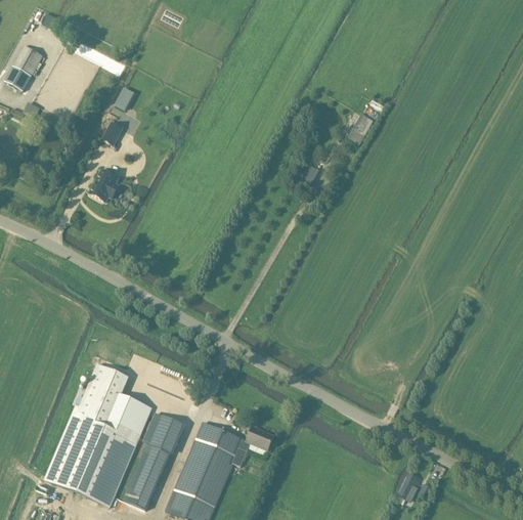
[(24,90),(44,54),(25,44),(5,80),(24,90)]
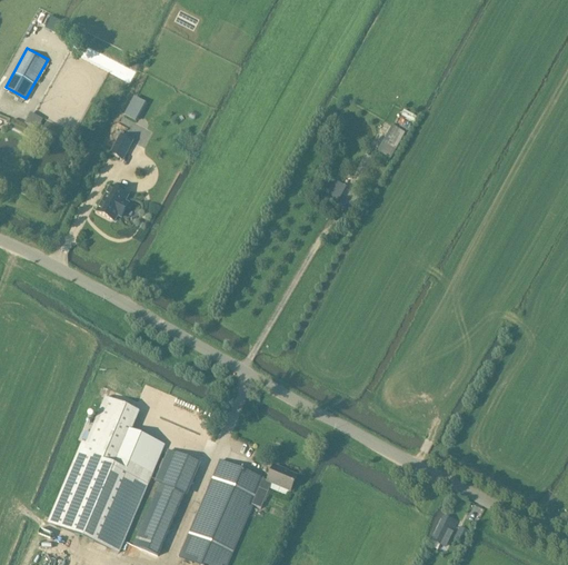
[(143,108),(132,102),(130,107),(140,112),(143,108)]
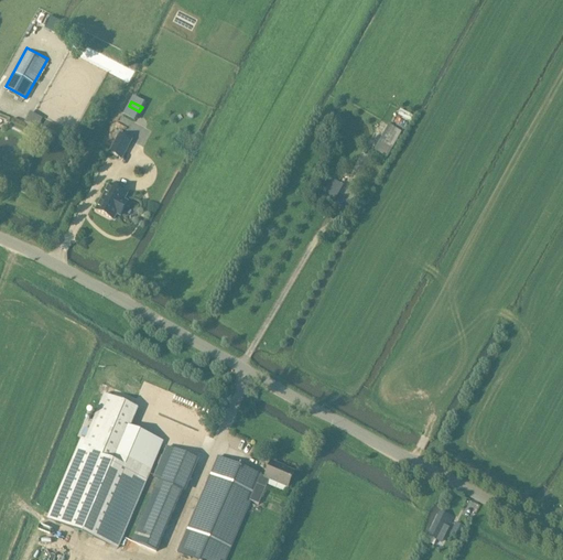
[(24,119),(38,126),(43,115),(30,108),(24,119)]
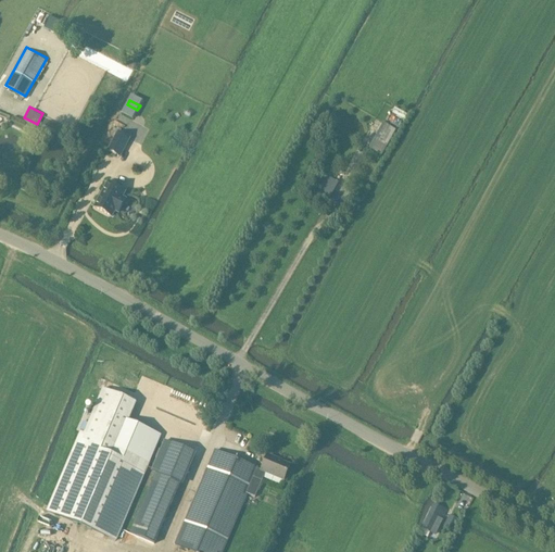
[(381,152),(396,126),(385,120),(370,145),(381,152)]
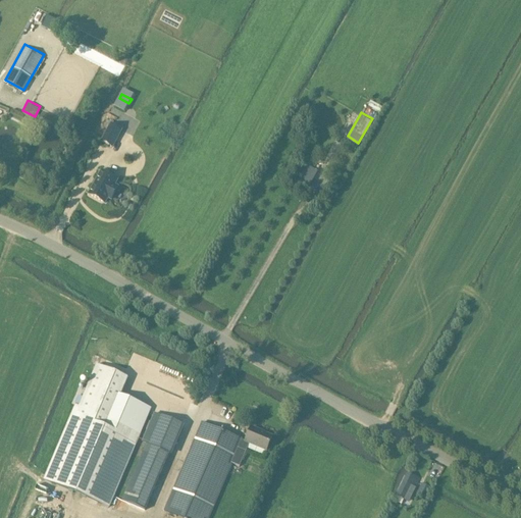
[(111,121),(102,139),(113,144),(122,126),(111,121)]
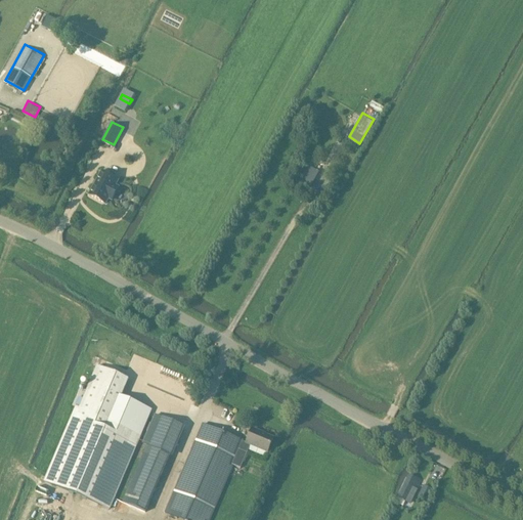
[(23,169),(20,175),(26,177),(46,183),(48,176),(27,170),(23,169)]
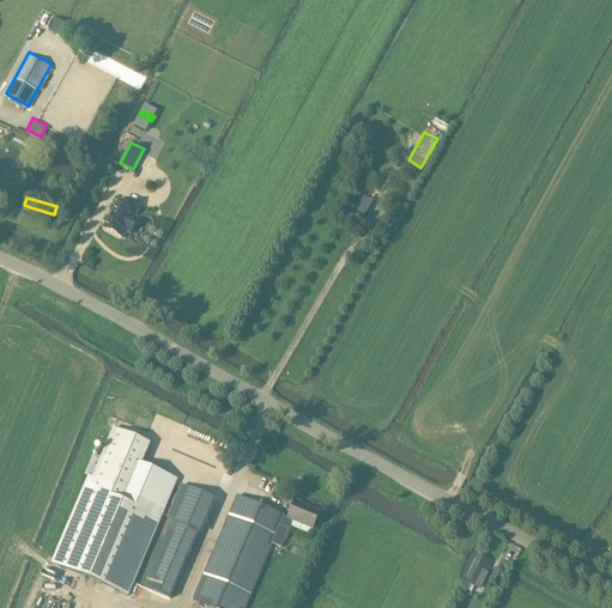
[(120,198),(105,225),(125,235),(127,229),(132,231),(139,217),(135,214),(139,207),(120,198)]
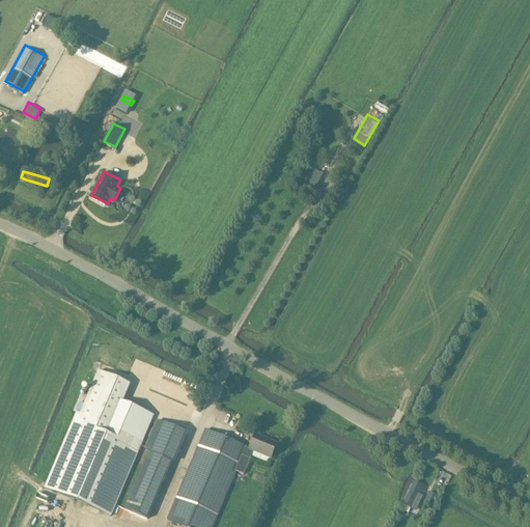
[(48,481),(46,486),(111,514),(143,437),(154,412),(123,399),(119,397),(127,380),(100,368),(92,384),(85,401),(81,411),(78,410),(50,477),(48,481)]
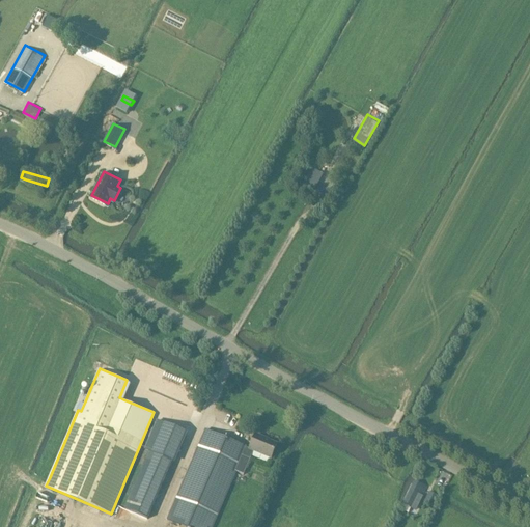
[(128,507),(147,516),(185,430),(157,417),(144,446),(151,449),(128,507)]
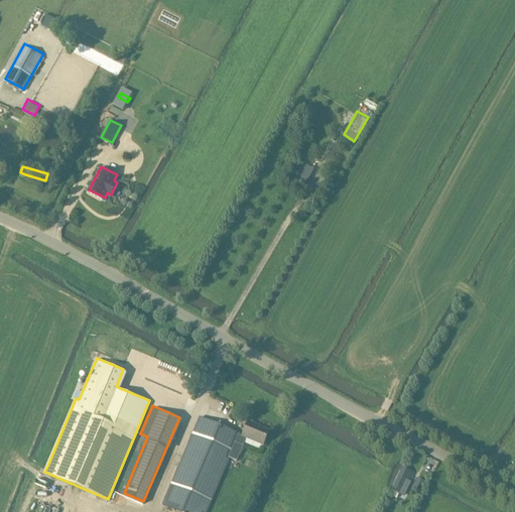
[(239,431),(240,431),(201,415),(163,502),(185,511),(205,511),(230,455),(238,459),(247,435),(264,442),(270,428),(249,419),(243,433),(239,431)]
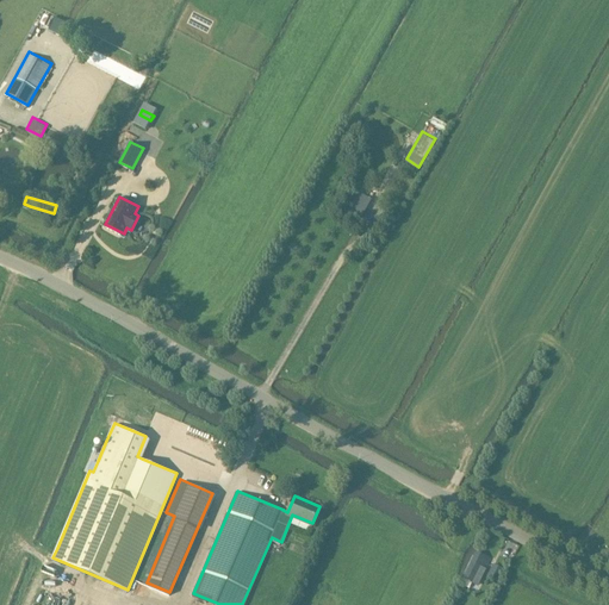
[(470,566),(465,577),(474,581),(479,571),(484,573),(490,560),(474,553),(468,566),(470,566)]
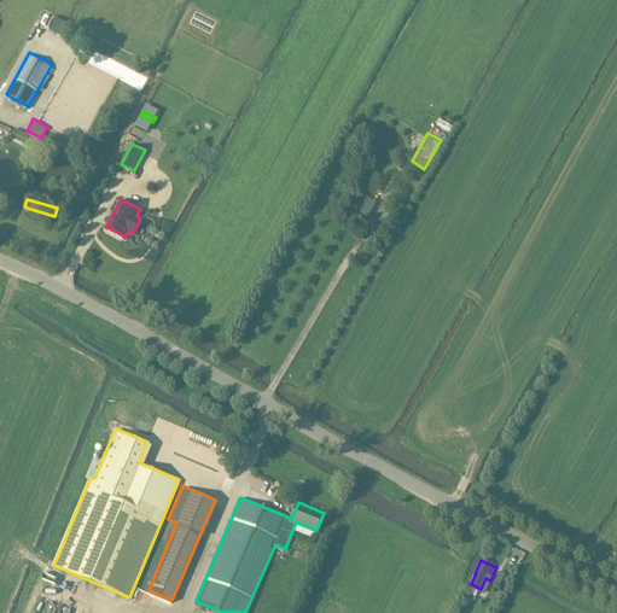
[(501,570),(495,583),(505,588),(511,574),(501,570)]
